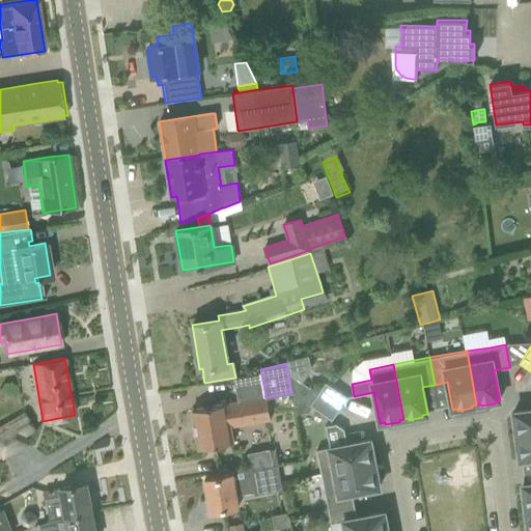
[(346,396),(326,382),(318,394),(340,409),(347,398),(348,397),(348,396),(346,396)]
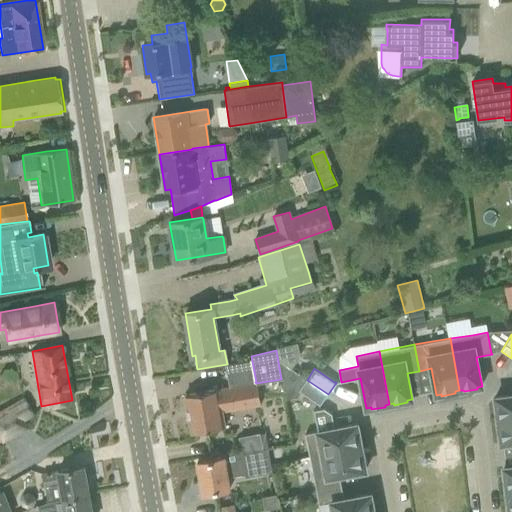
[(320,405),(328,394),(307,380),(300,391),(320,405)]
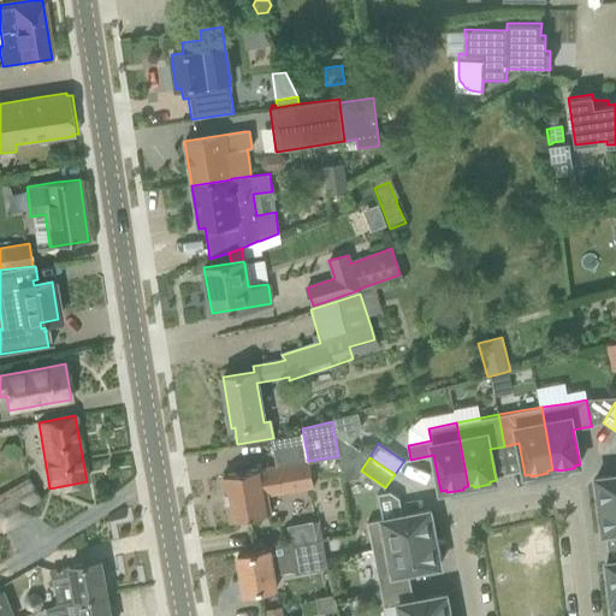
[(308,461),(307,460),(277,466),(264,468),(223,475),(230,520),(271,513),(267,495),(312,487),(308,461)]
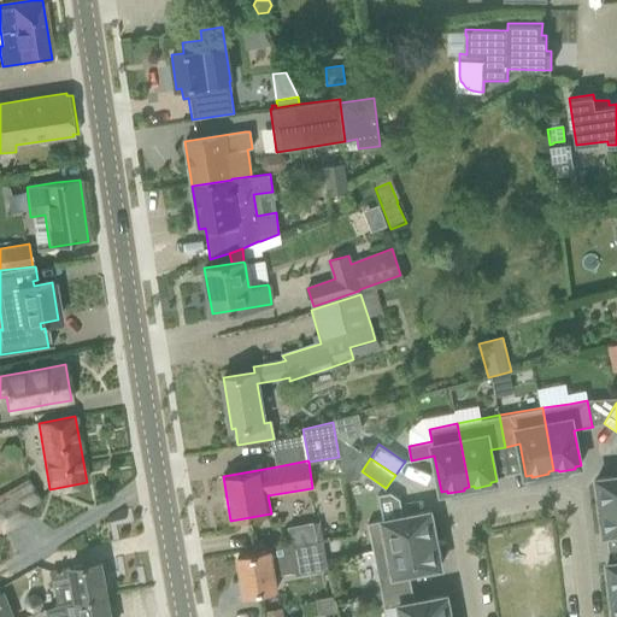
[(598,485),(595,485),(598,501),(600,501),(600,506),(616,504),(616,475),(597,479),(598,485)]
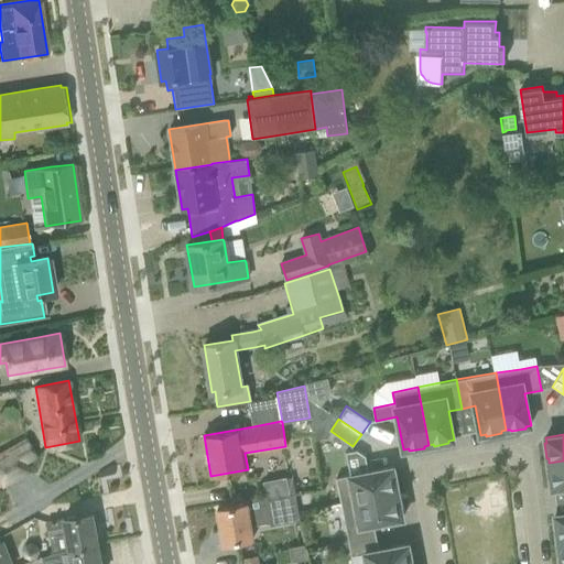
[(0,453),(0,485),(1,487),(29,472),(23,463),(35,457),(25,440),(0,453)]
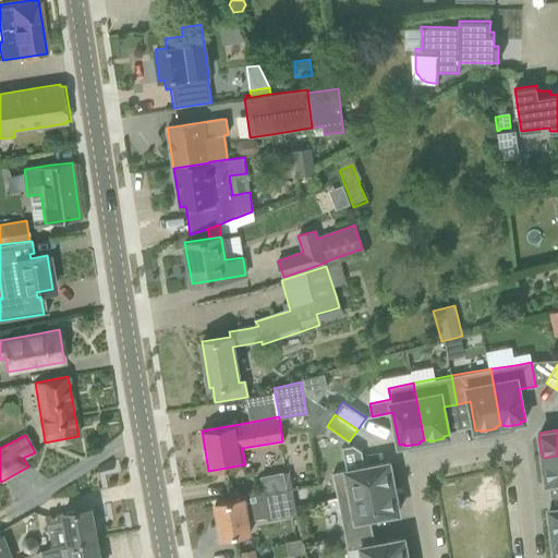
[(338,498),(395,487),(393,483),(395,482),(392,468),(390,468),(389,462),(364,466),(361,450),(352,445),(342,447),(347,470),(332,473),(338,498)]
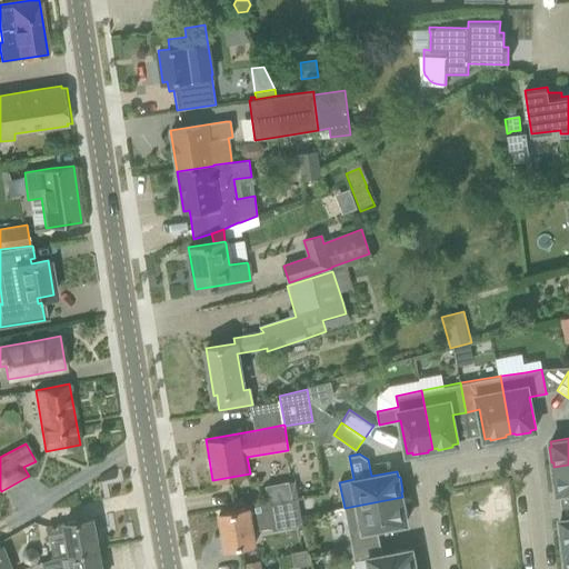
[(555,488),(556,487),(557,493),(568,491),(568,465),(553,467),(555,472),(552,472),(555,488)]
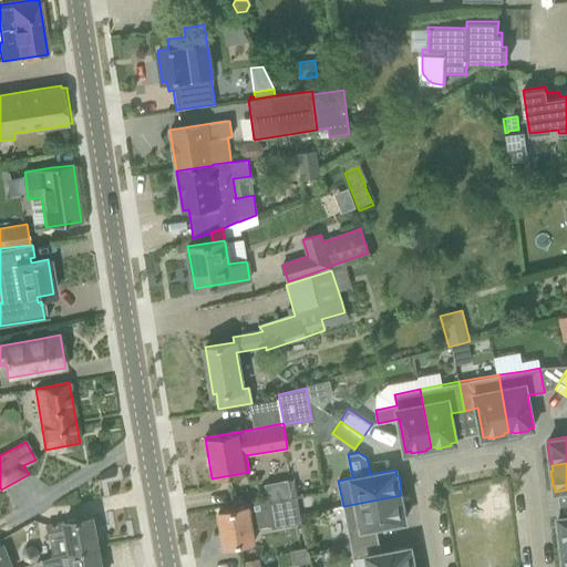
[(351,545),(379,539),(375,526),(405,521),(404,515),(406,515),(403,500),(401,500),(401,495),(343,506),(348,531),(351,545)]
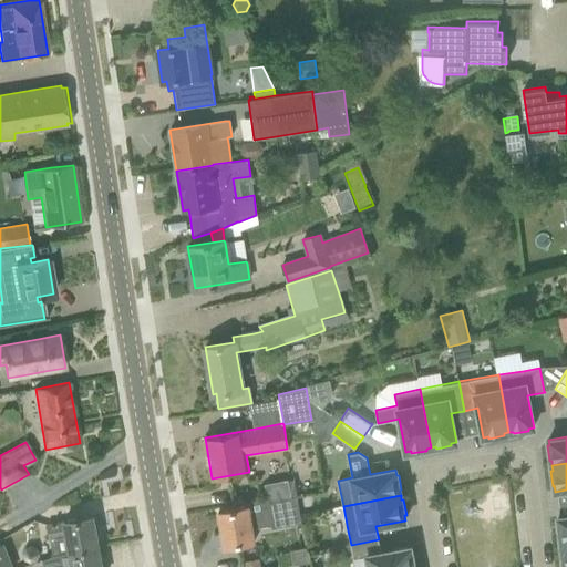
[(247,506),(218,512),(224,547),(254,540),(251,528),(272,525),(272,528),(301,523),(296,497),(268,503),(267,503),(266,498),(246,502),(247,506)]
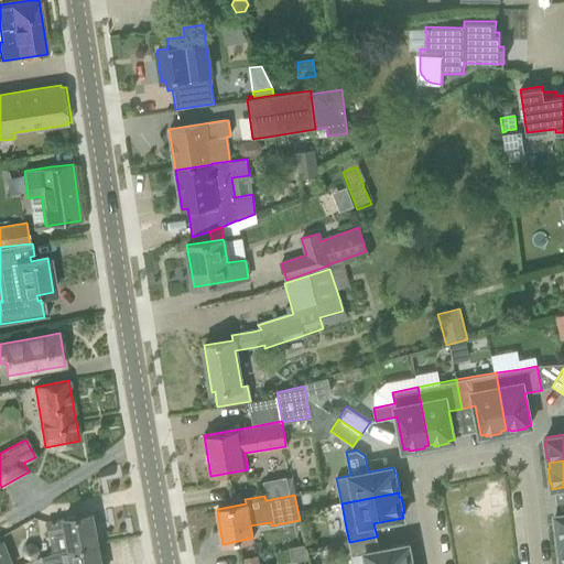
[(67,549),(98,543),(93,513),(49,521),(51,535),(65,534),(67,549)]
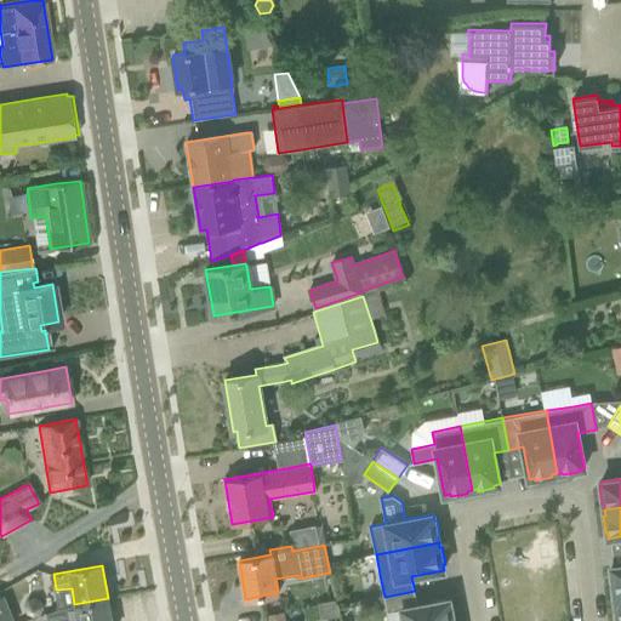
[(614,590),(614,594),(620,593),(620,565),(611,567),(611,573),(610,573),(611,590),(614,590)]
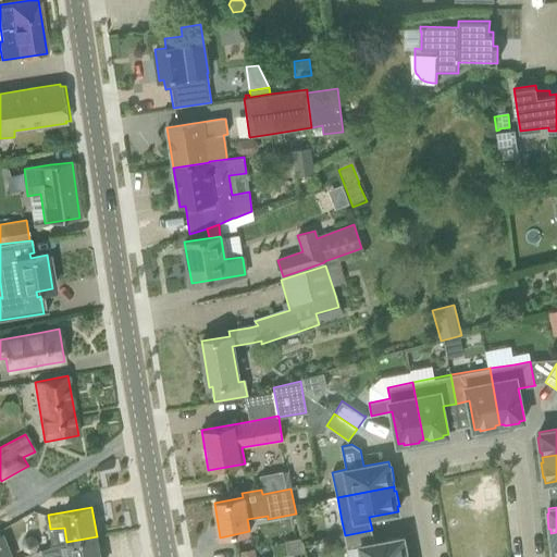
[(374,543),(372,530),(345,535),(347,549),(360,547),(362,556),(408,556),(409,556),(406,542),(405,543),(404,537),(374,543)]
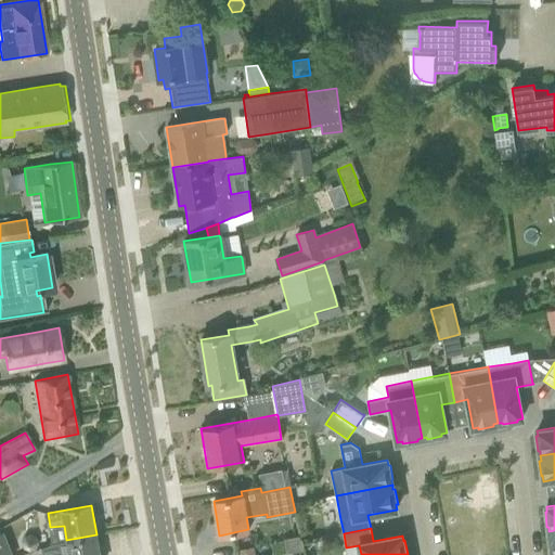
[(0,554),(13,554),(3,531),(0,531),(0,554)]
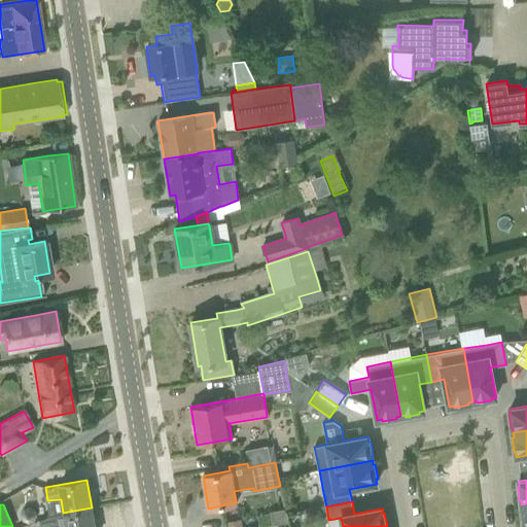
[(49,516),(38,521),(39,526),(95,526),(92,507),(63,513),(53,515),(49,516)]
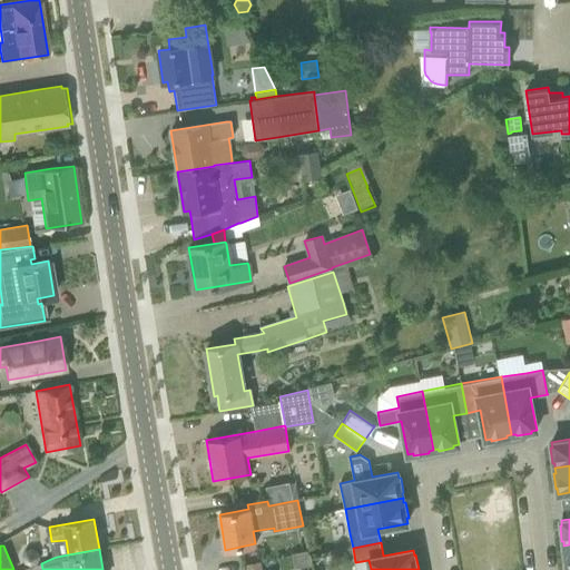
[(26,552),(23,557),(26,562),(30,564),(35,562),(37,558),(36,553),(31,551),(26,552)]
